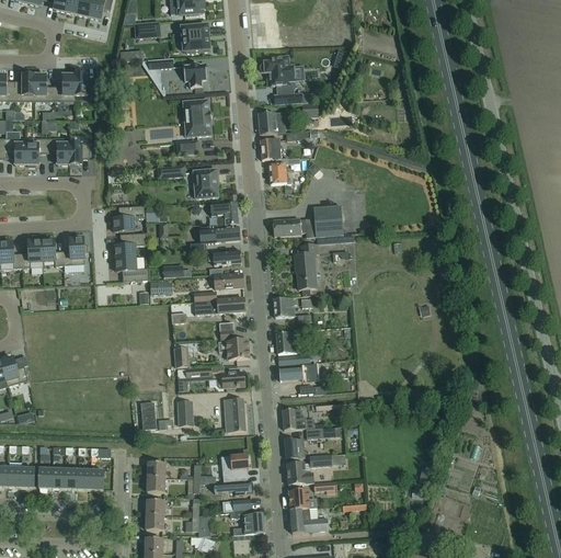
[(48,0),(48,1),(55,2),(54,9),(66,11),(68,0),(48,0)]
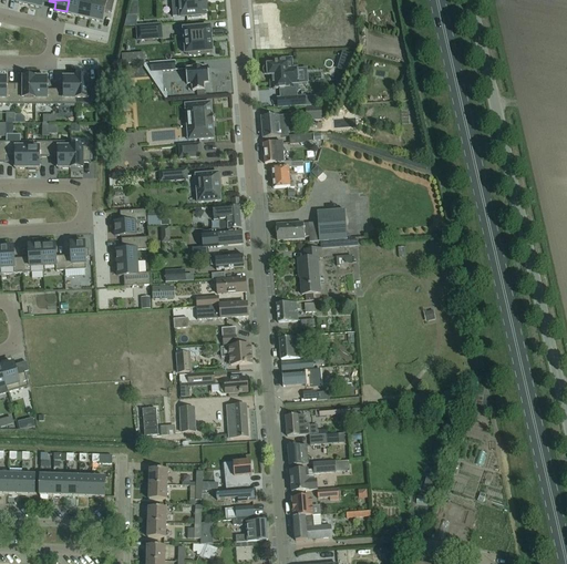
[(69,0),(66,11),(78,14),(80,0),(69,0)]
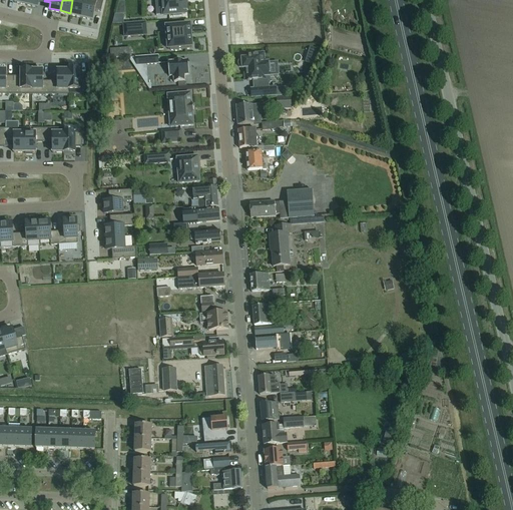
[(72,0),(70,13),(81,15),(85,0),(72,0)]
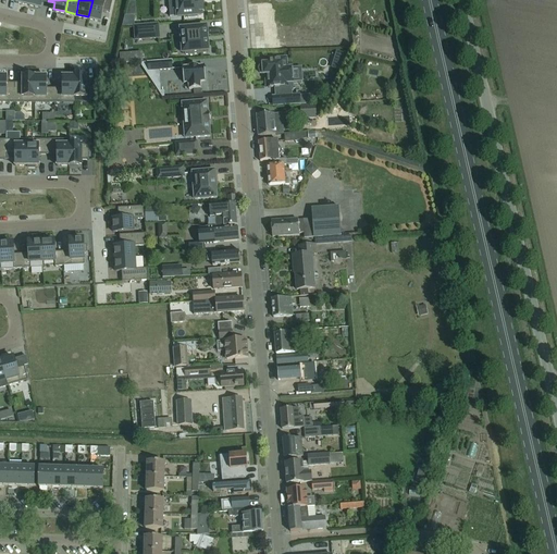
[(93,0),(88,16),(100,20),(102,8),(109,10),(111,0),(104,0),(93,0)]
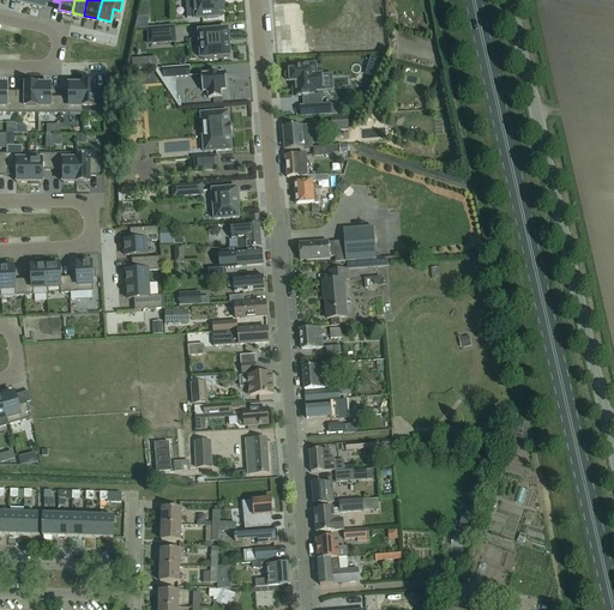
[(223,10),(222,0),(185,0),(187,16),(206,14),(206,17),(217,16),(217,13),(221,13),(221,10),(223,10)]
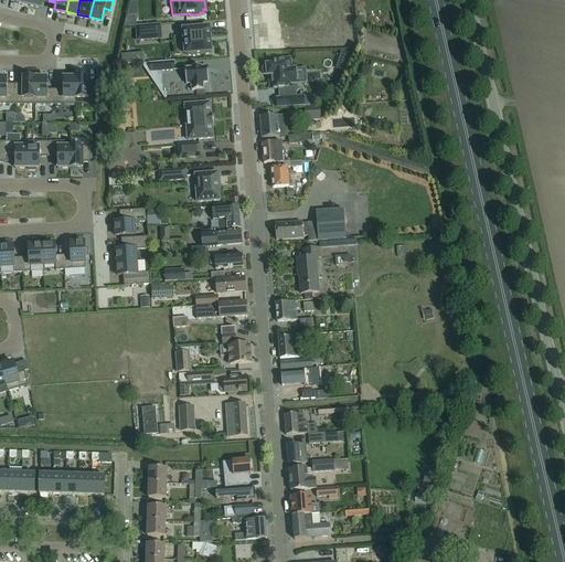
[(126,13),(124,24),(136,23),(135,13),(127,13),(126,13)]
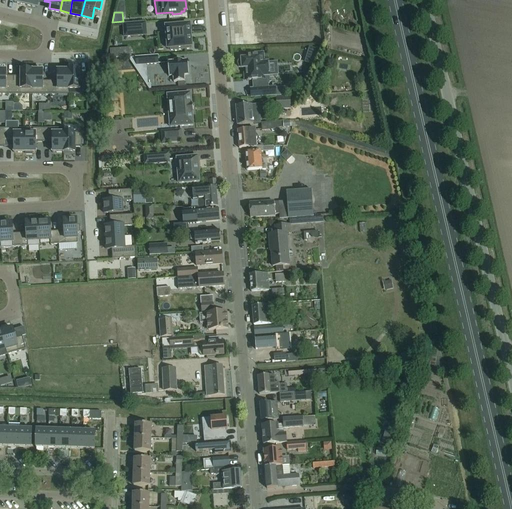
[(123,21),(124,34),(146,32),(145,20),(123,21)]
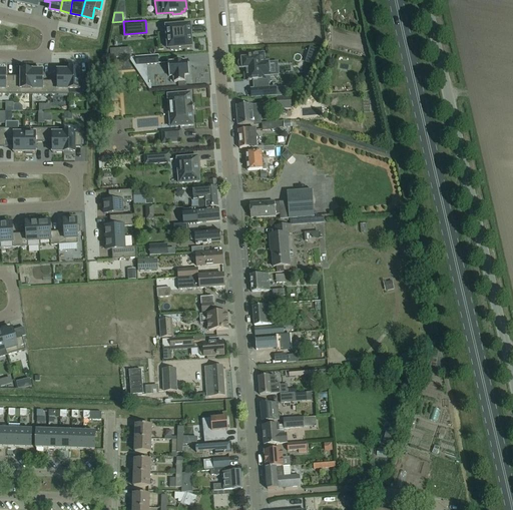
[(191,44),(189,22),(165,24),(167,46),(170,46),(170,48),(189,46),(188,44),(191,44)]
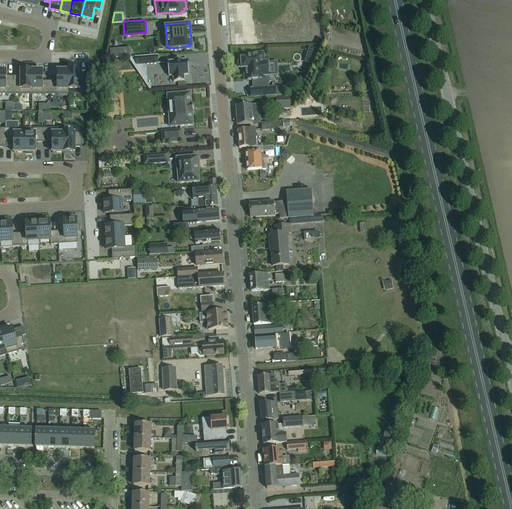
[(316,32),(311,32),(311,44),(328,44),(328,39),(316,39),(316,32)]
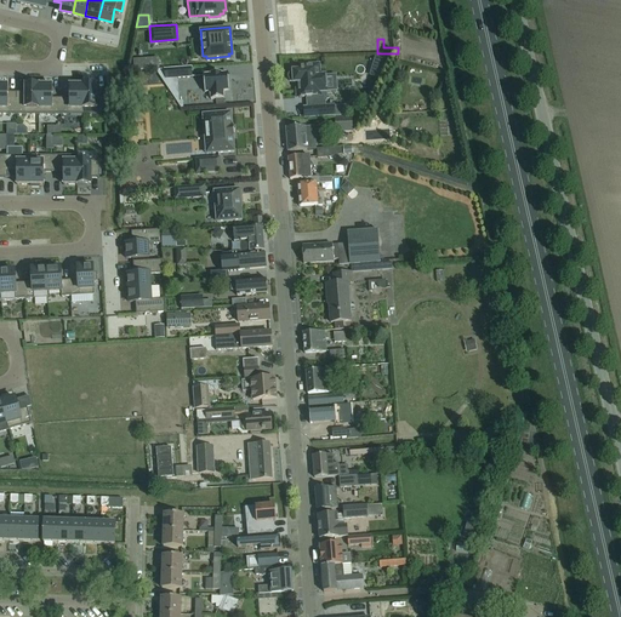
[(399,40),(399,56),(434,57),(436,41),(399,40)]
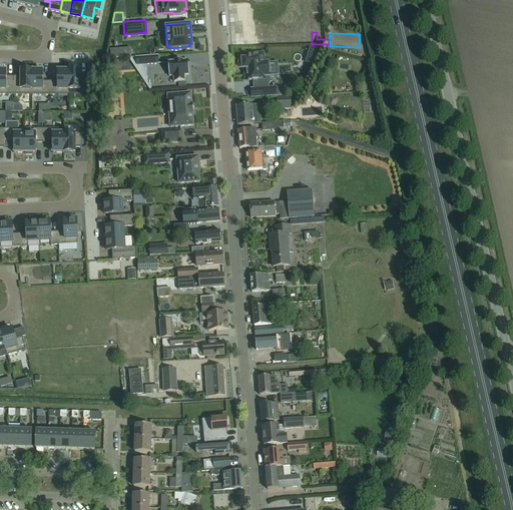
[(244,66),(244,73),(246,73),(246,78),(252,77),(252,78),(258,78),(258,77),(265,77),(265,74),(270,73),(269,59),(264,60),(264,50),(257,51),(258,55),(251,56),(250,56),(250,54),(248,55),(248,56),(241,56),(241,57),(239,58),(237,59),(237,61),(238,64),(239,65),(241,65),(242,66),(244,66)]
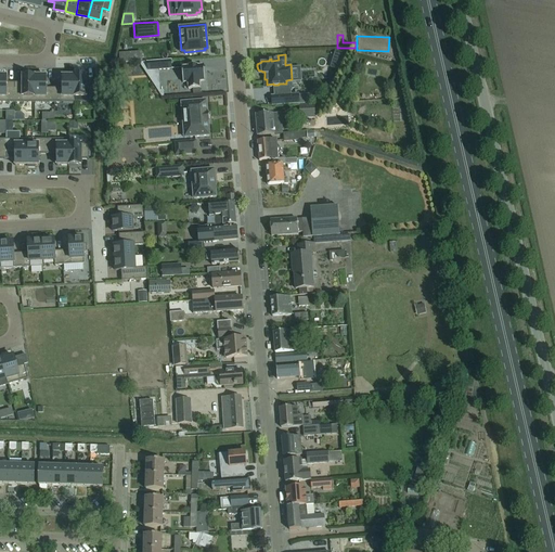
[(146,68),(171,66),(170,58),(145,60),(146,68)]
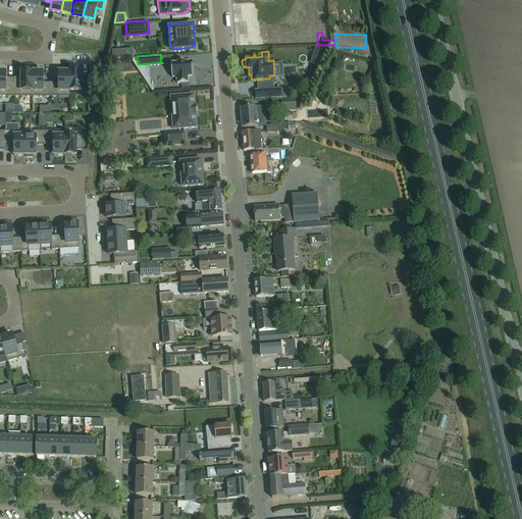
[(175,60),(170,60),(171,74),(176,74),(176,81),(181,81),(181,87),(188,87),(187,73),(192,73),(191,58),(185,59),(185,58),(176,59),(175,60)]
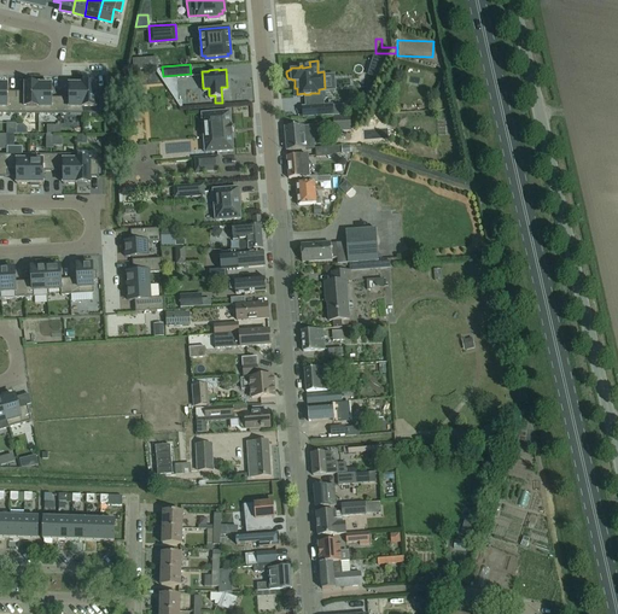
[(7,82),(0,81),(0,110),(16,111),(16,95),(7,95),(7,82)]
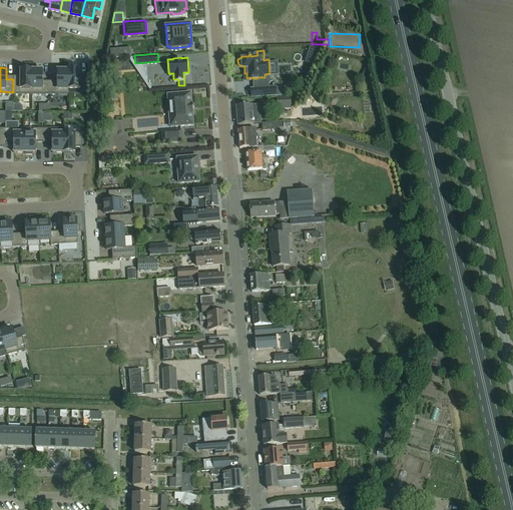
[(20,74),(13,74),(13,79),(13,92),(31,92),(31,68),(32,68),(32,67),(20,67),(20,74)]
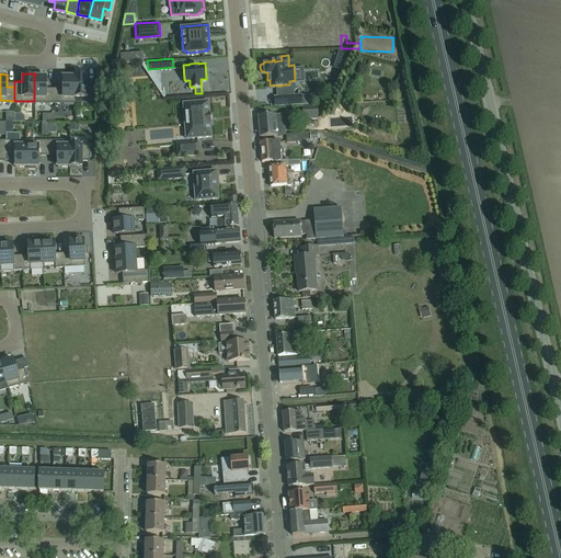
[(87,73),(73,73),(73,75),(75,75),(75,101),(94,101),(94,87),(87,87),(87,73)]
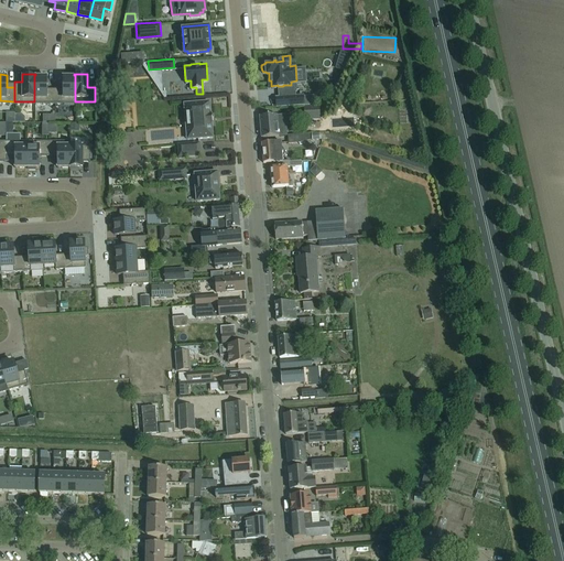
[(35,75),(34,75),(34,101),(55,101),(55,87),(47,87),(47,75),(35,75)]
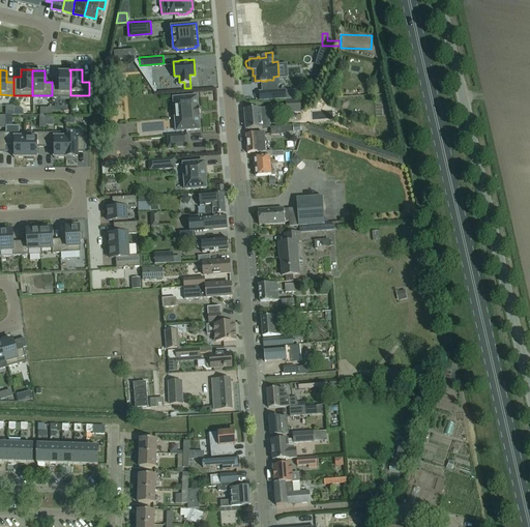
[(59,82),(52,82),(52,95),(70,95),(70,70),(69,70),(59,70),(59,82)]
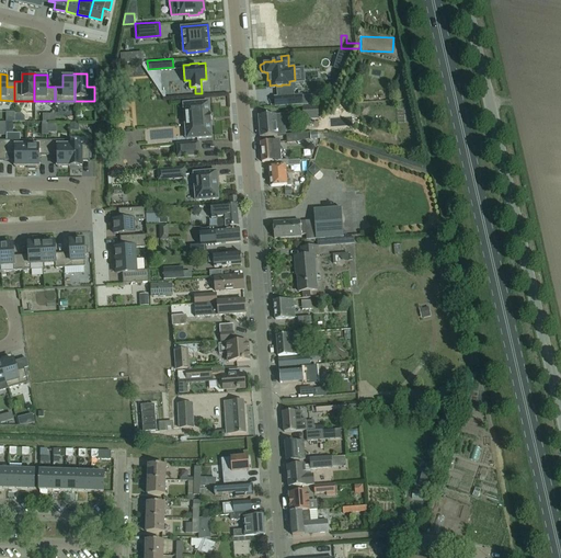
[(300,102),(301,102),(300,93),(274,94),(275,103),(276,103),(276,104),(301,103),(300,102)]
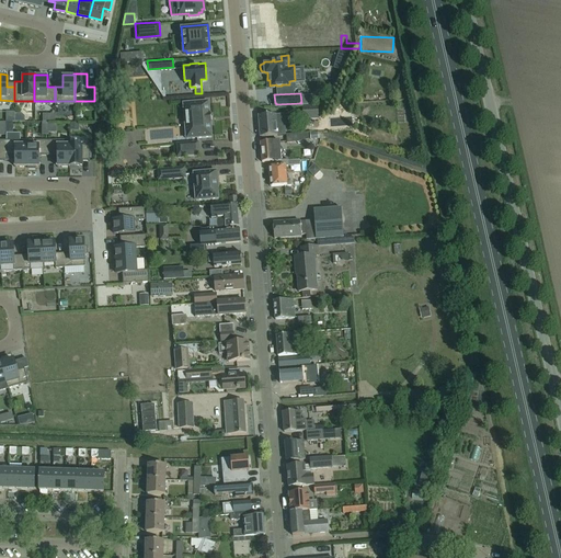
[(184,101),(183,101),(183,102),(184,111),(185,124),(185,135),(186,136),(191,136),(210,134),(209,122),(210,121),(210,112),(209,112),(208,99),(189,101),(184,101)]
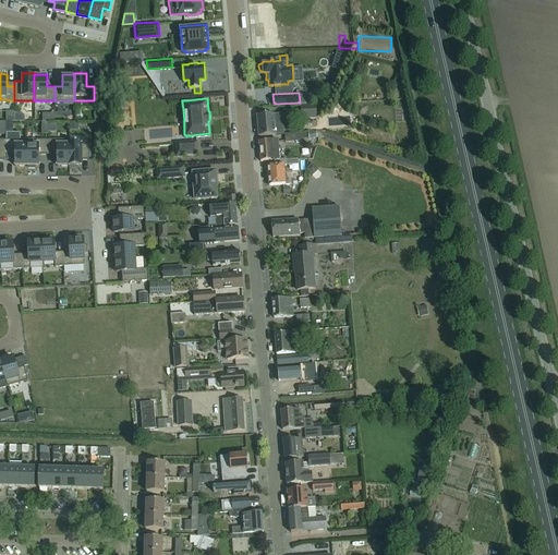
[(316,116),(315,101),(300,103),(301,117),(316,116)]
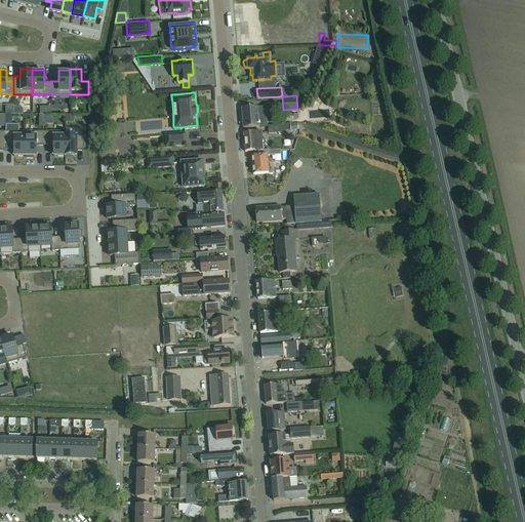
[(258,124),(268,123),(266,105),(257,105),(241,106),(243,126),(258,124)]
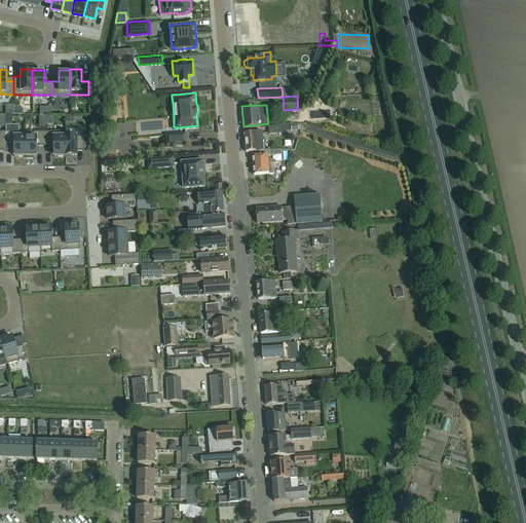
[(289,128),(288,122),(283,122),(268,124),(268,132),(284,131),(284,128),(289,128)]
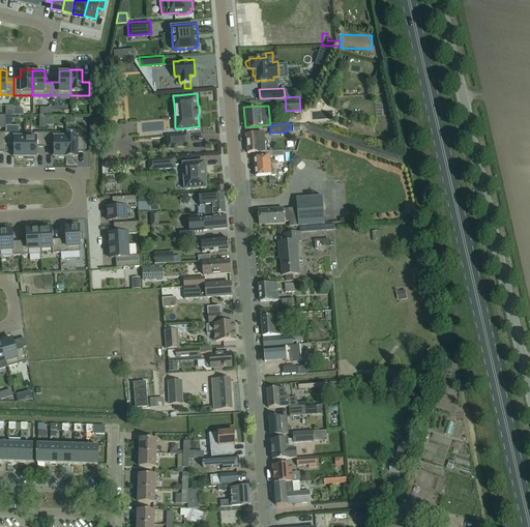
[(25,130),(5,130),(5,149),(13,149),(13,155),(25,155),(25,130)]
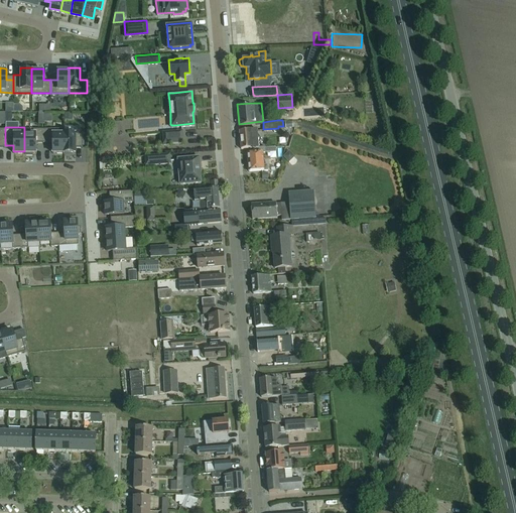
[(44,127),(24,127),(24,151),(25,151),(25,153),(31,153),(31,151),(36,151),(36,140),(44,140),(44,127)]
